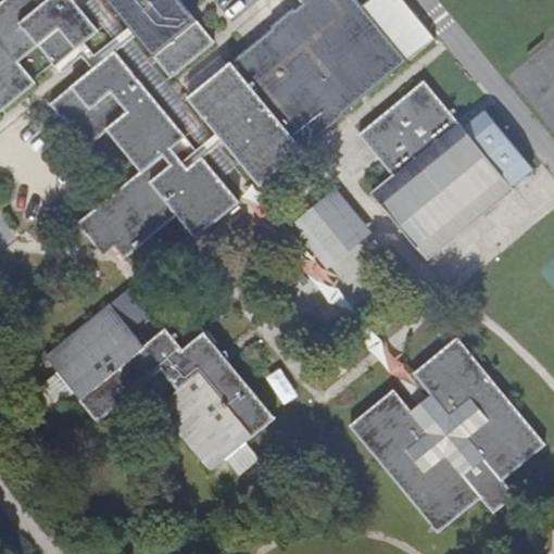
[(82,41),(97,28),(74,0),(49,0),(50,1),(43,7),(37,0),(0,0),(0,106),(34,80),(15,59),(36,42),(53,64),(76,46),(72,41),(77,36),(82,41)]
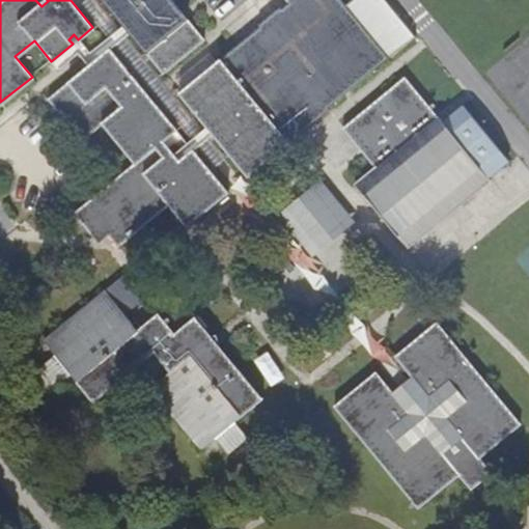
[(104,0),(112,10),(123,1),(140,20),(128,30),(145,51),(149,49),(166,68),(203,37),(187,18),(183,21),(177,15),(182,11),(172,0),(104,0)]
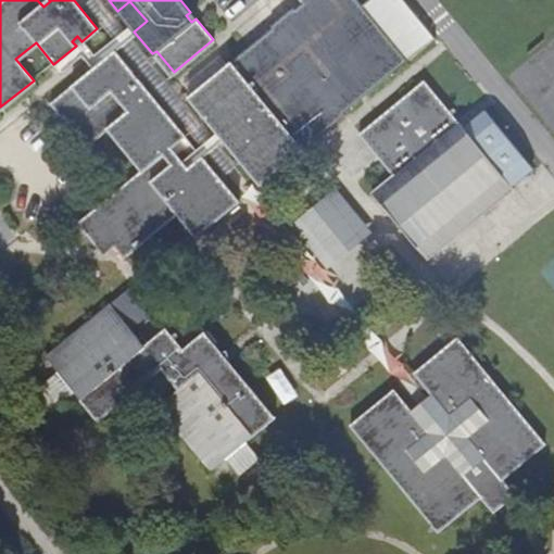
[(365,0),(360,4),(356,0),(300,0),(301,1),(187,97),(204,117),(208,114),(226,136),(222,138),(256,181),(268,172),(288,155),(357,98),(354,95),(361,89),(364,93),(415,51),(432,36),(403,0),(365,0)]
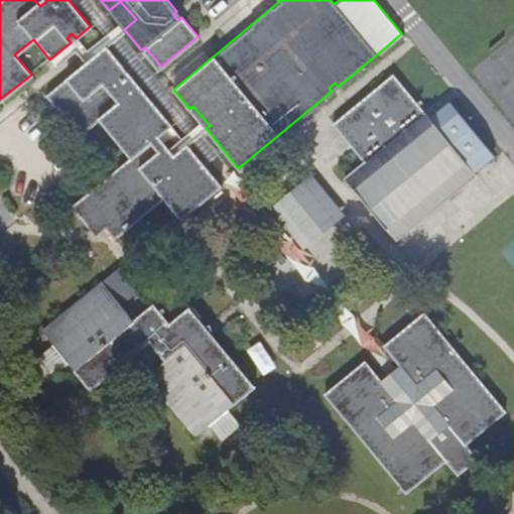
[(177,20),(181,17),(176,11),(172,14),(177,20)]
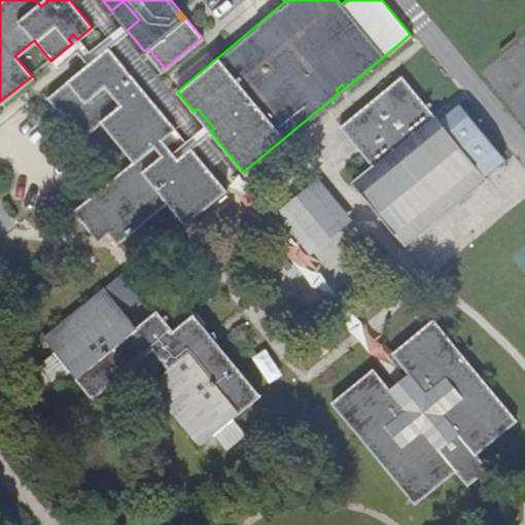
[(175,127),(107,45),(94,58),(97,62),(91,66),(89,63),(46,97),(80,137),(100,121),(132,161),(72,209),(91,231),(96,225),(104,226),(116,242),(166,201),(182,220),(212,197),(222,187),(223,186),(190,146),(175,159),(178,163),(173,167),(150,140),(156,136),(160,139),(175,127)]
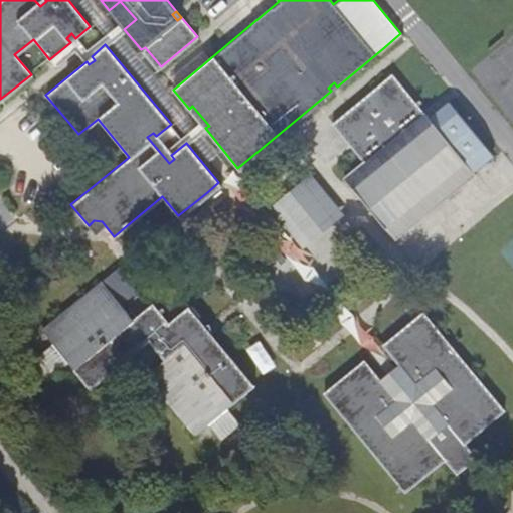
[(157,69),(161,66),(145,47),(141,49),(157,69)]
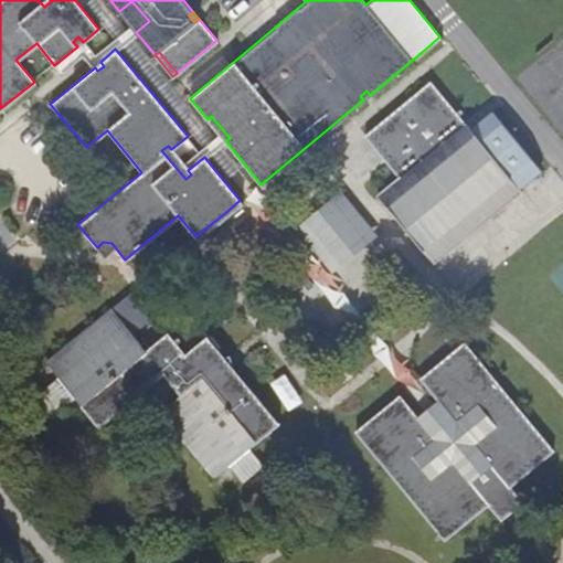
[(431,261),(519,188),(540,170),(490,110),(469,128),(429,81),(368,130),(403,173),(399,178),(376,195),(431,261)]
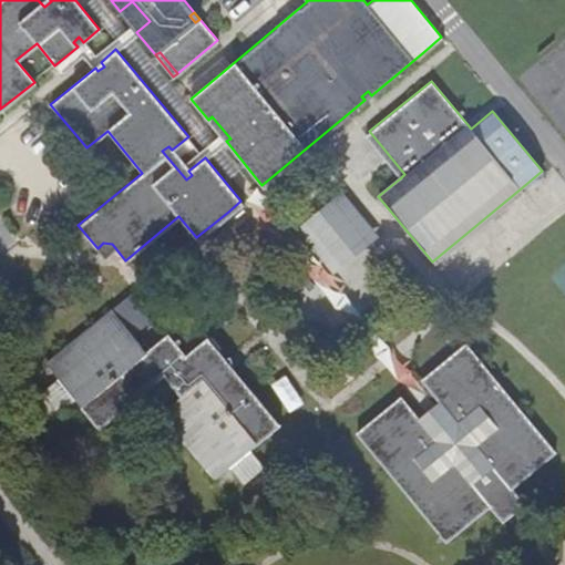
[(400,178),(404,174),(369,131),(365,135),(400,178)]
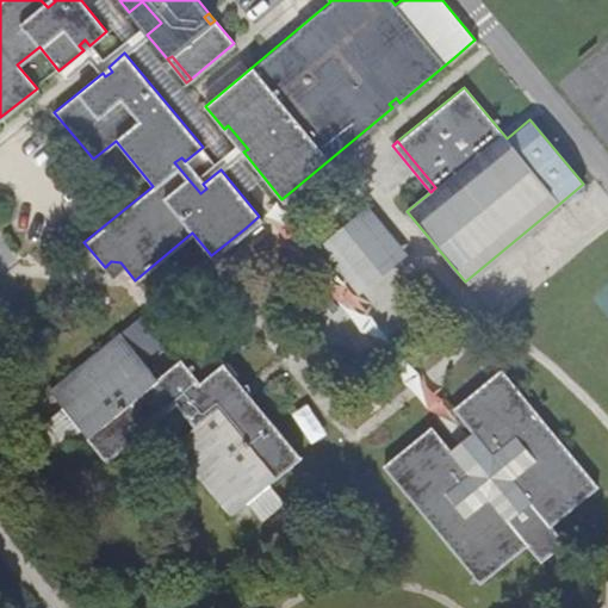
[(298,193),(321,175),(316,171),(295,188),(298,193)]
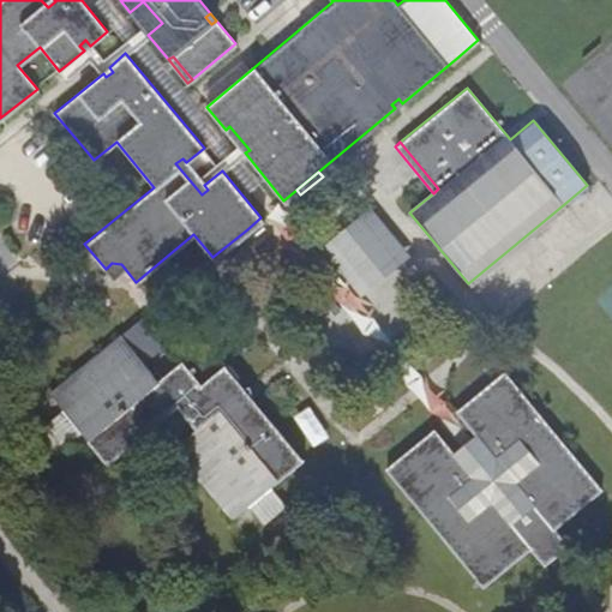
[(399,255),(367,216),(331,246),(364,283),(399,255)]
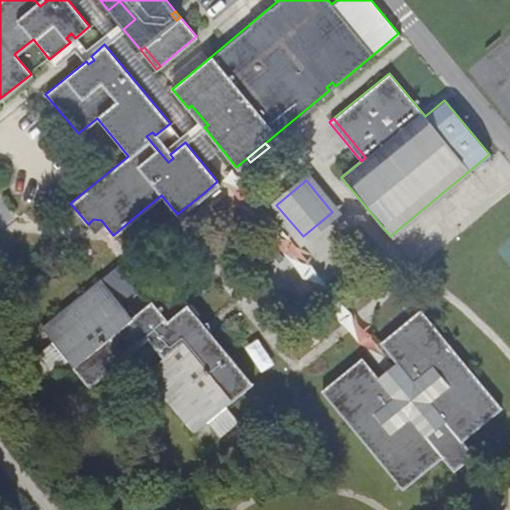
[(216,182),(206,191),(209,196),(219,187),(216,182)]
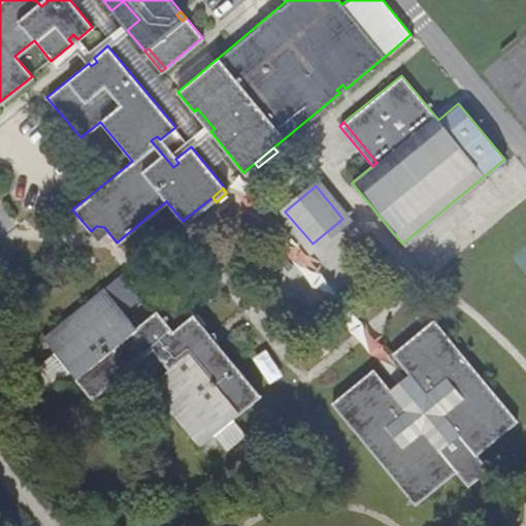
[(234,416),(260,395),(176,294),(136,327),(102,287),(46,333),(59,348),(55,352),(38,364),(55,384),(71,371),(93,398),(153,349),(168,367),(148,385),(196,441),(211,428),(215,432),(228,449),(248,432),(234,416)]
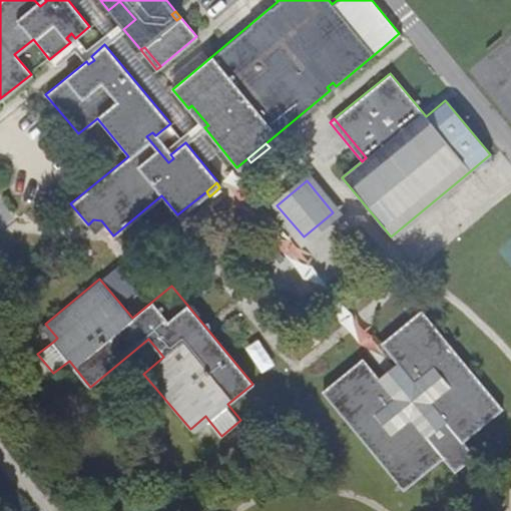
[(385,385),(378,377),(362,357),(322,391),(355,431),(359,427),(375,446),(370,450),(403,489),(442,457),(455,472),(471,459),(475,455),(463,440),(502,408),(468,368),(464,372),(449,353),(454,350),(420,310),(410,319),(381,343),(397,362),(403,371),(385,385)]
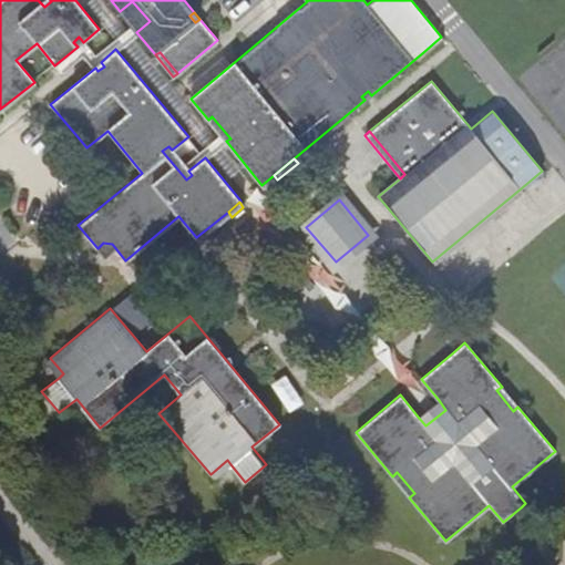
[(59,378),(63,373),(50,358),(45,361),(59,378)]
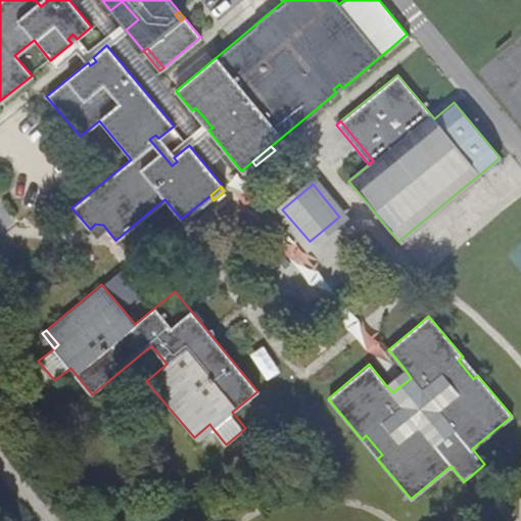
[(392,392),(411,378),(405,369),(401,371),(385,384),(392,392)]
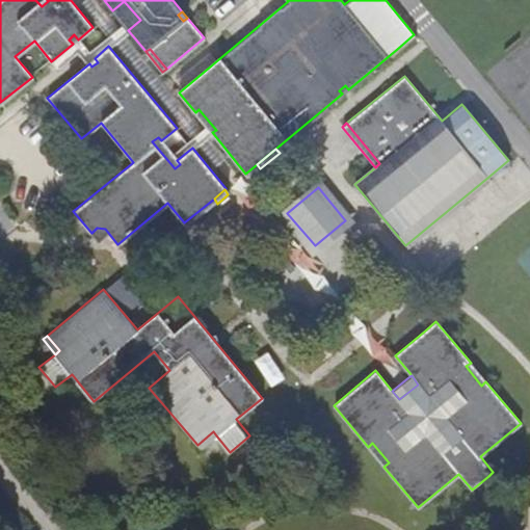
[(201,449),(216,435),(213,431),(197,445),(201,449)]
